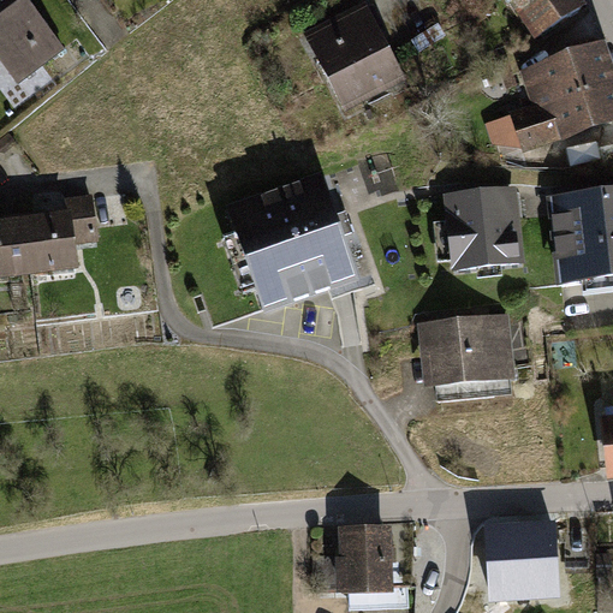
[(0,0),(0,49),(21,76),(60,46),(27,0),(0,0)]
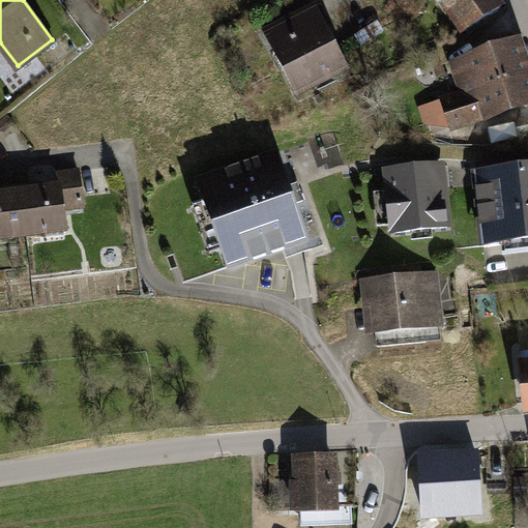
[(440,0),(462,30),(499,5),(495,0),(440,0)]
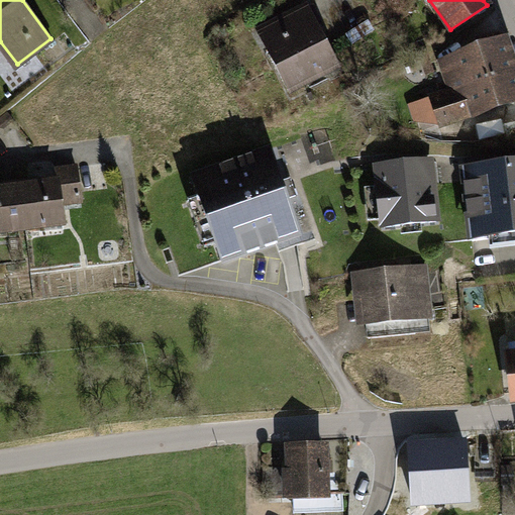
[(283,33),(264,43),(287,89),(323,71),(321,66),(333,60),(306,6),(277,21),(283,33)]
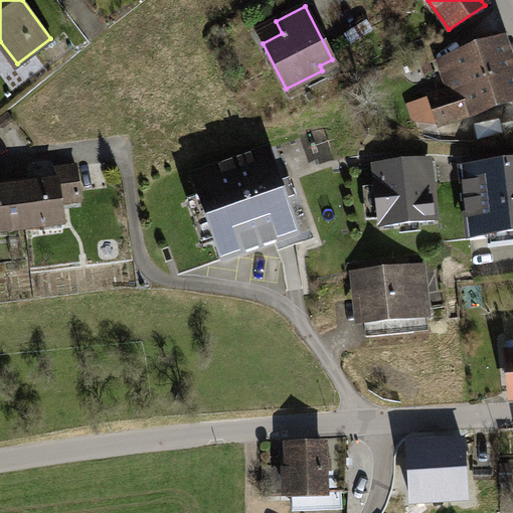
[(343,32),(349,43),(371,29),(365,19),(343,32)]
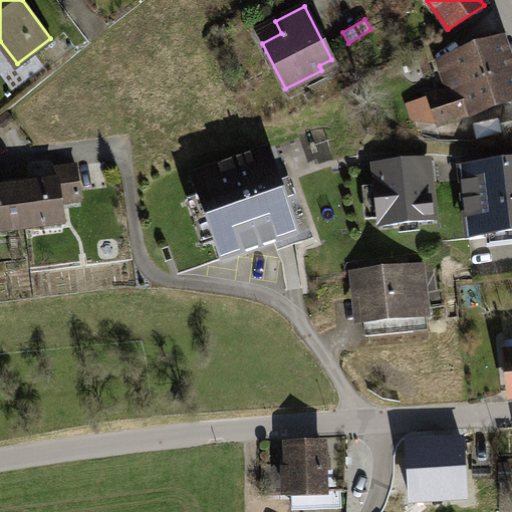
[(435,122),(511,96),(511,84),(498,41),(493,42),(490,34),(470,40),(473,49),(436,61),(442,79),(456,74),(460,85),(427,96),(435,122)]
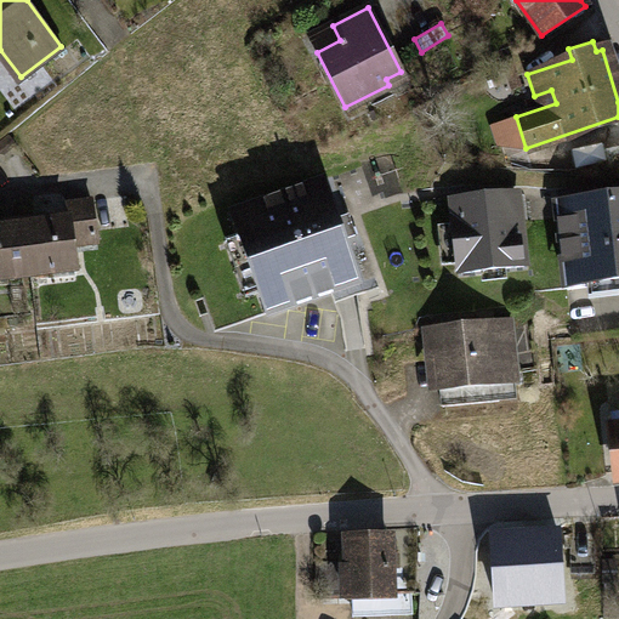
[(15,142),(6,131),(0,136),(0,151),(3,152),(15,142)]
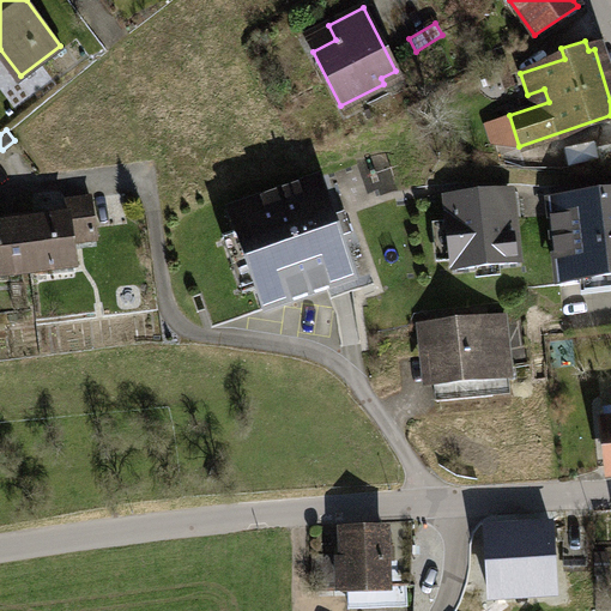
[(331,215),(318,177),(227,210),(261,308),(352,276),(338,234),(349,230),(342,211),(331,215)]
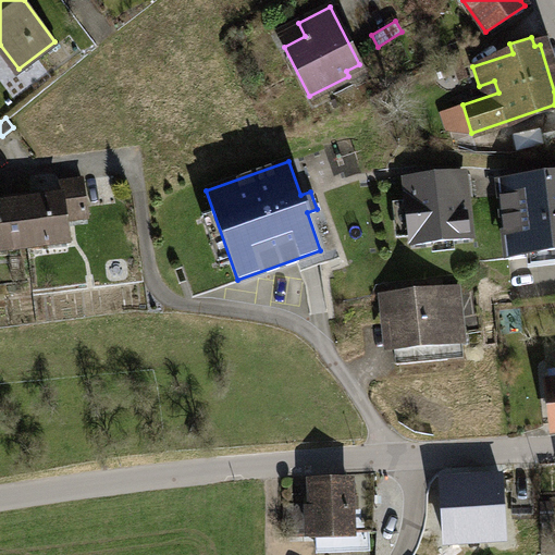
[(460,172),(405,177),(407,195),(404,195),(409,238),(411,238),(411,243),(468,237),(460,172)]
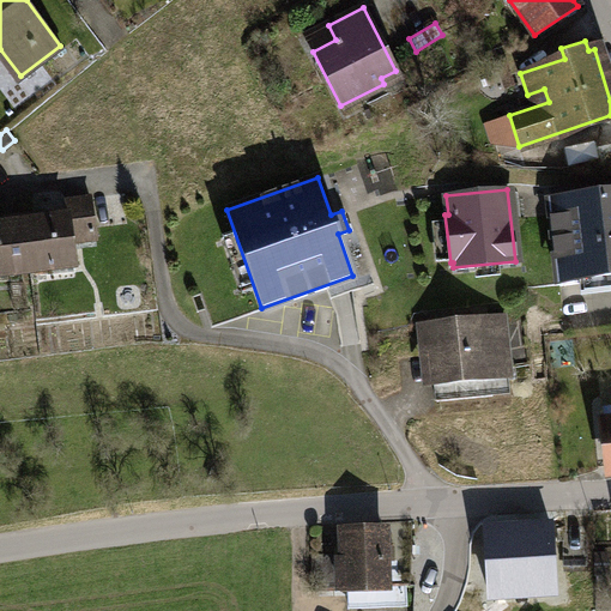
[(610,277),(610,191),(549,198),(558,283),(610,277)]
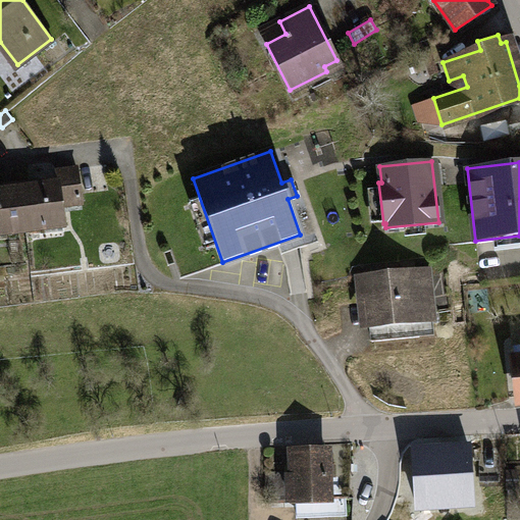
[(56,182),(18,187),(24,229),(62,224),(59,196),(79,193),(75,166),(54,169),(56,182)]
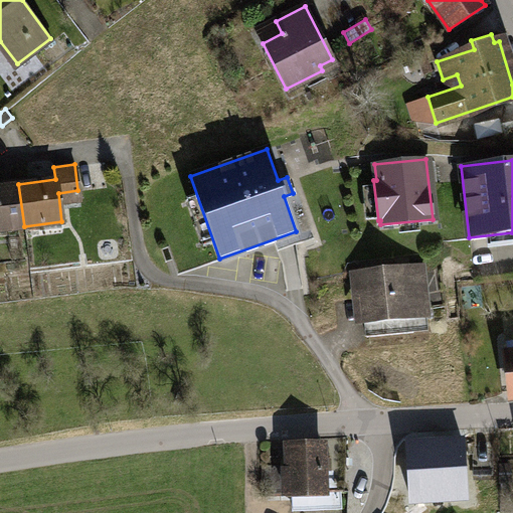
[(0,228),(24,226),(18,184),(0,186),(0,228)]
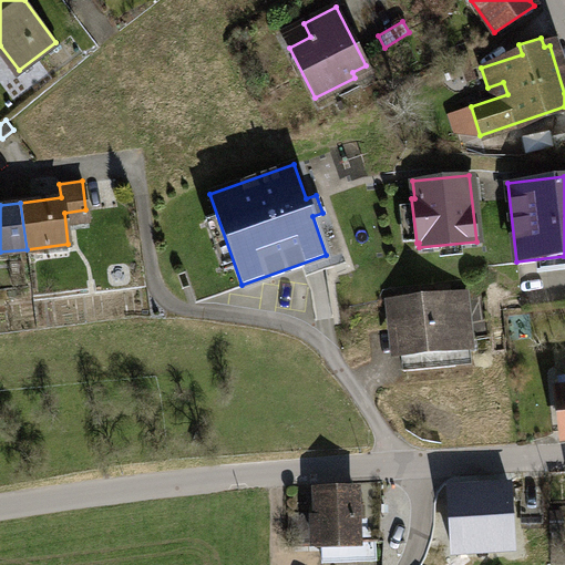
[(396,299),(402,368),(469,361),(466,337),(488,335),(484,291),(437,296),(435,288),(420,289),(421,297),(396,299)]
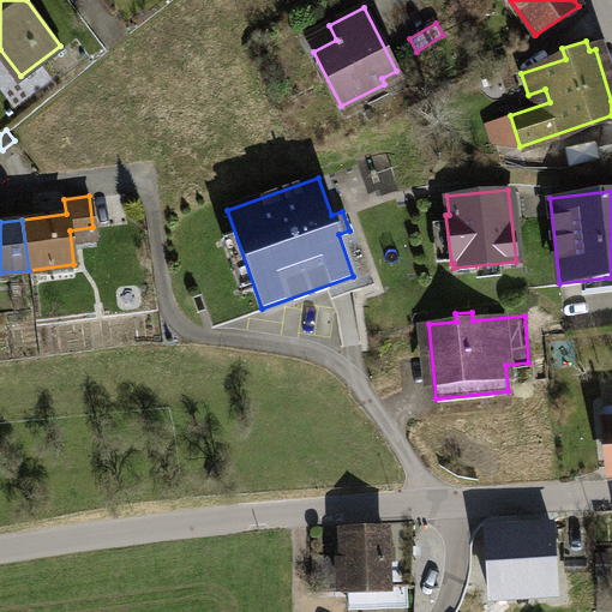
[(550,526),(485,529),(489,594),(553,591),(550,526)]
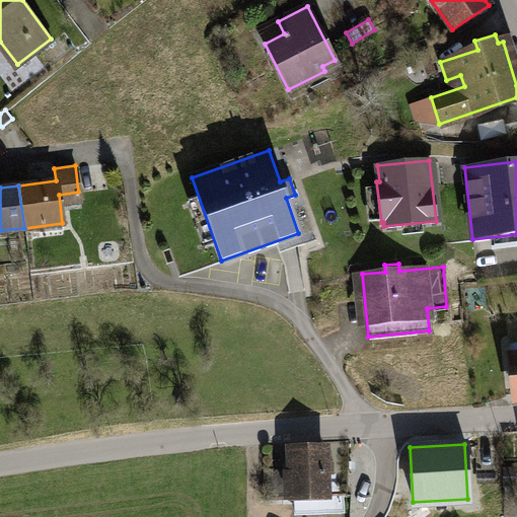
[(293,495),(294,510),(342,509),(342,494),(324,494),(322,448),(291,448),(291,458),(286,458),(285,460),(286,495),(293,495)]
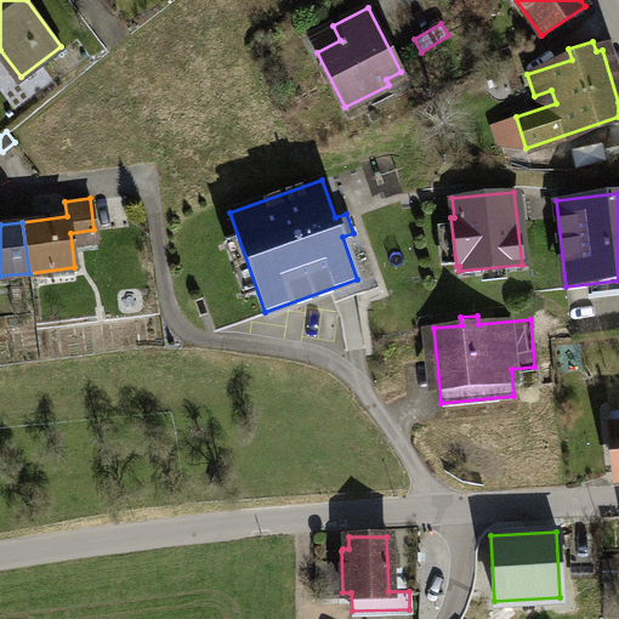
[(612,577),(612,558),(602,558),(602,577),(612,577)]
